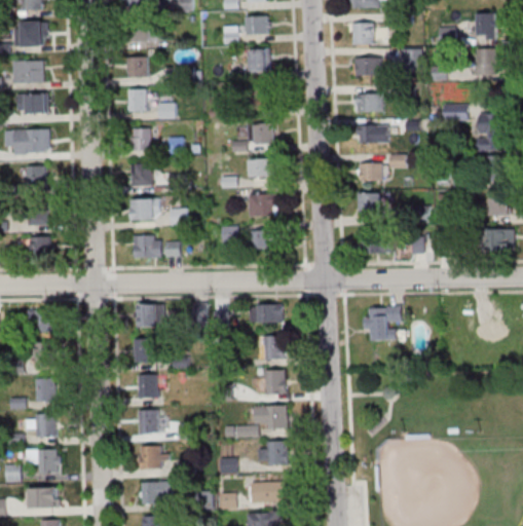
[(21,0),(21,10),(41,10),(41,0),(21,0)]
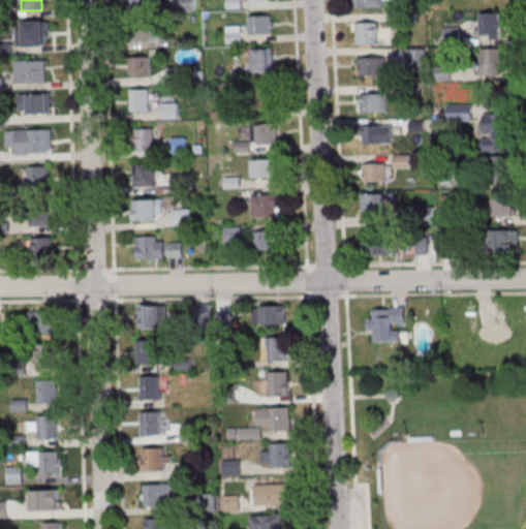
[(123,0),(123,8),(154,8),(154,0),(123,0)]
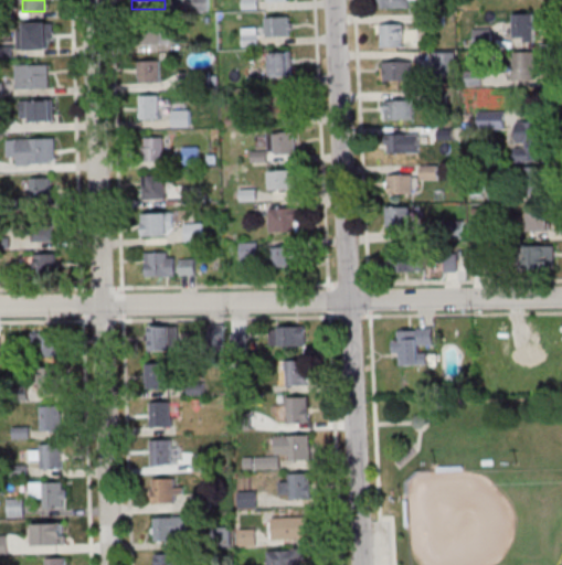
[(533,42),(533,14),(510,14),(510,42),(533,42)]
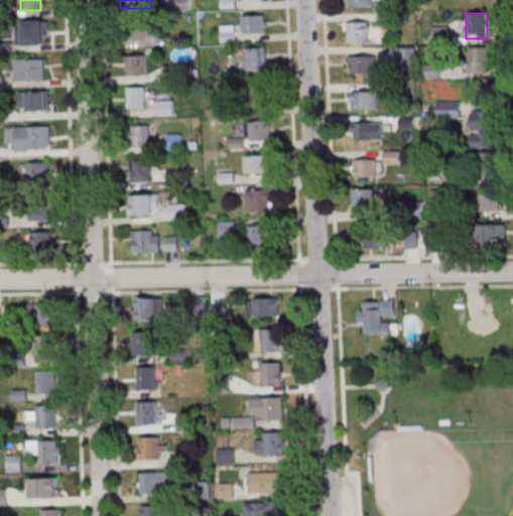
[(264,33),(264,15),(239,15),(239,33),(264,33)]
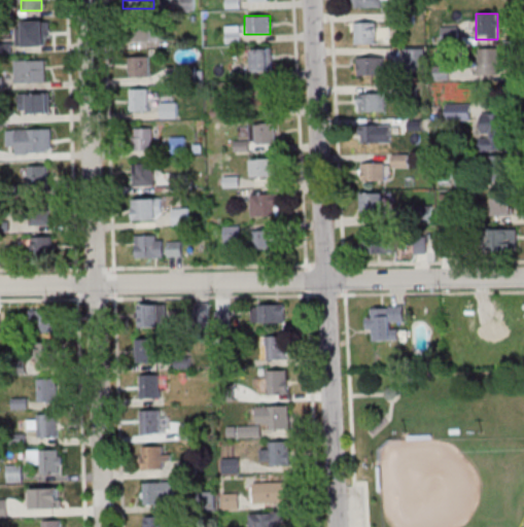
[(14,46),(46,46),(45,21),(13,21),(14,46)]
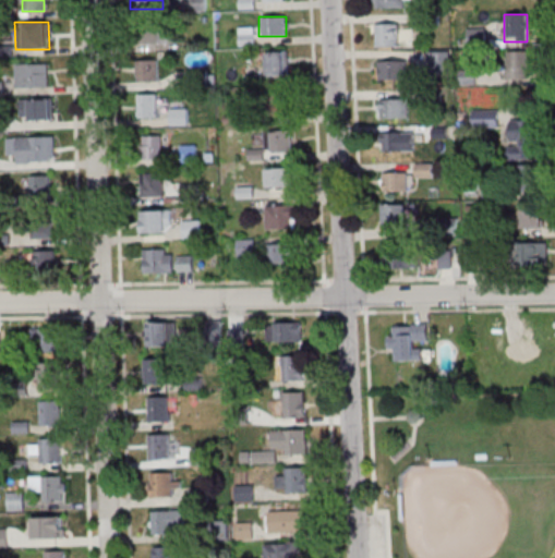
[(374,46),(396,46),(396,23),(374,23),(374,46)]
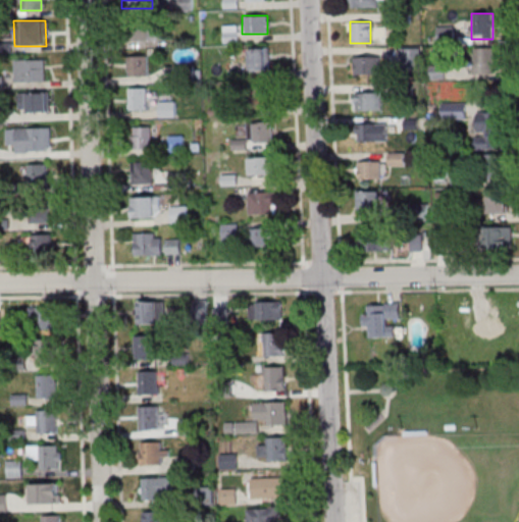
[(221,24),(221,43),(236,43),(236,24),(221,24)]
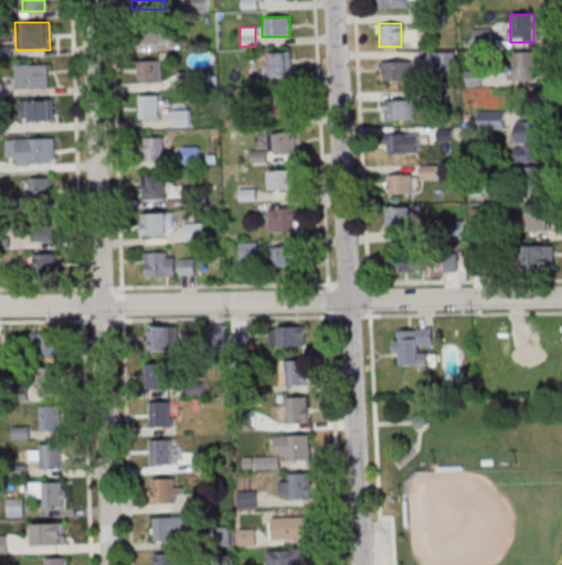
[(173,28),(136,29),(137,44),(175,44),(173,28)]
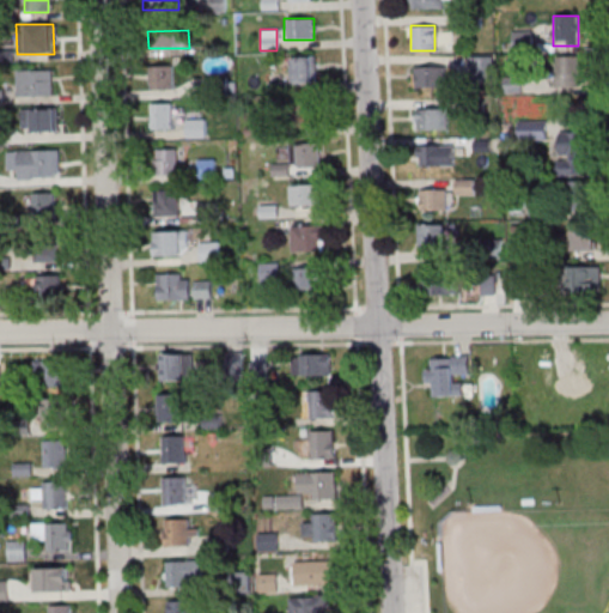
[(290,90),(314,90),(314,56),(290,56),(290,90)]
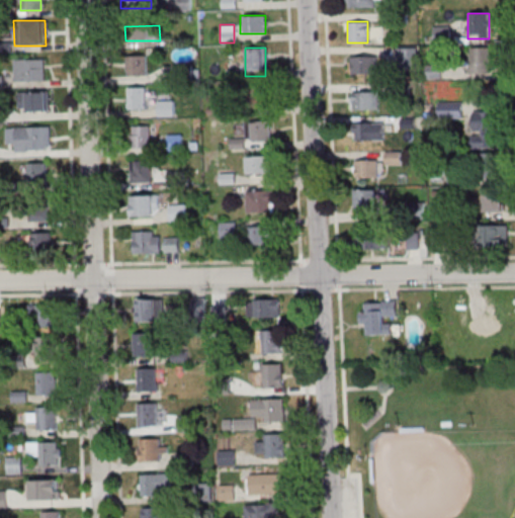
[(415,48),(396,48),(396,62),(415,62),(415,48)]
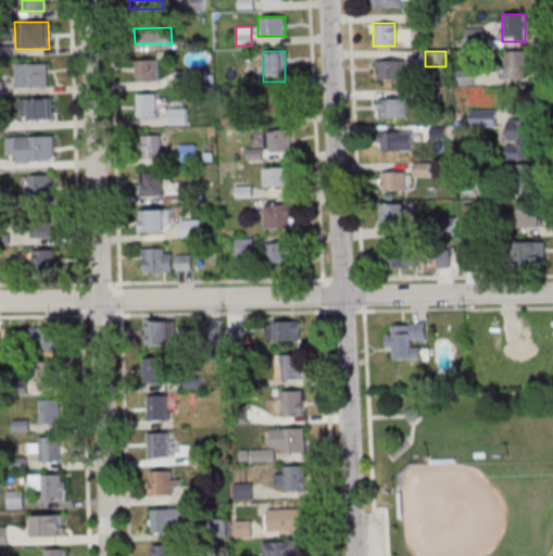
[(501,51),(501,80),(525,80),(525,51),(501,51)]
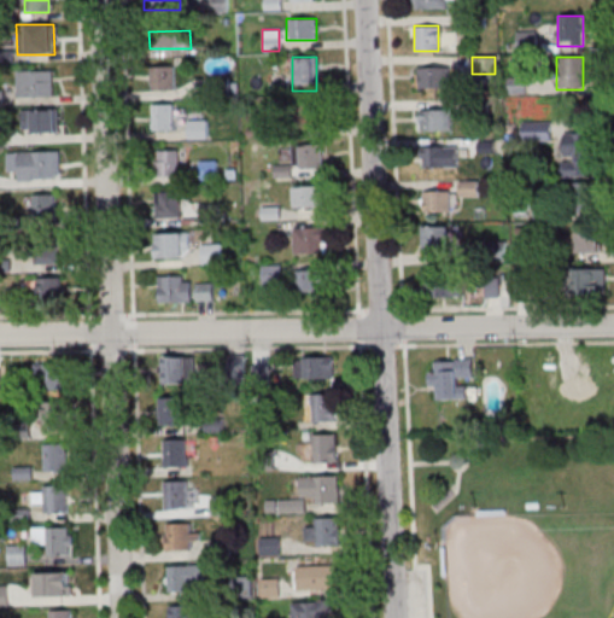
[(448,66),(415,66),(415,88),(448,88),(448,66)]
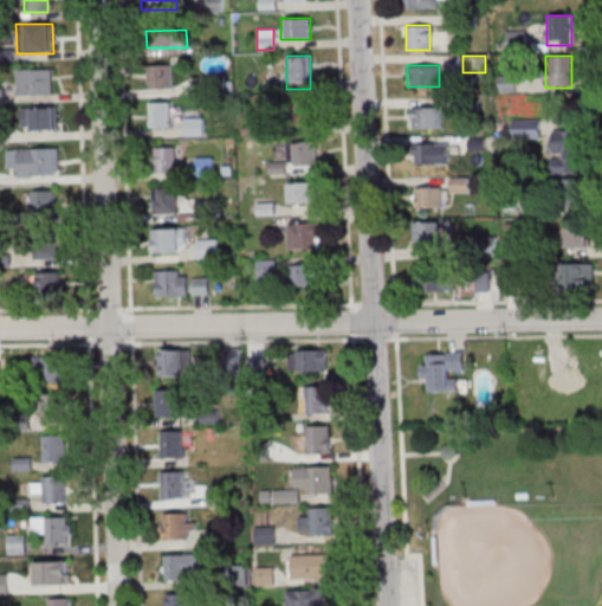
[(169,66),(146,66),(146,90),(169,90),(169,66)]
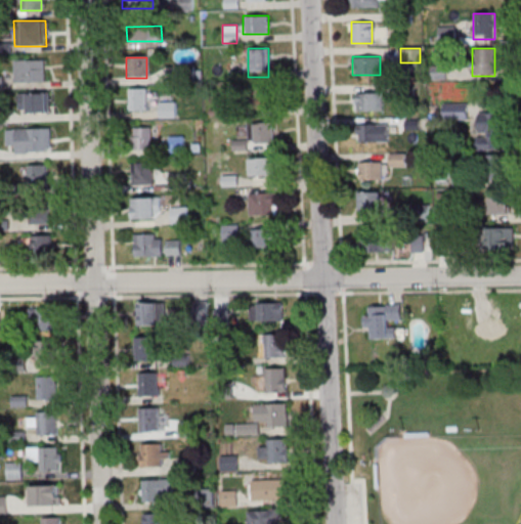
[(43,84),(43,61),(11,61),(11,84),(43,84)]
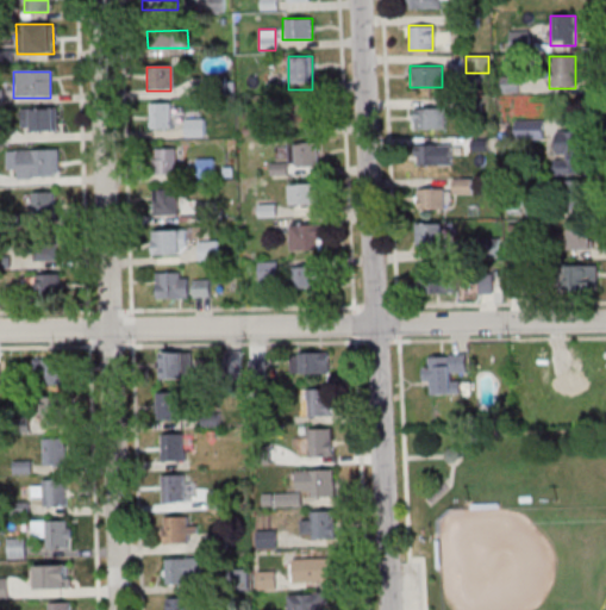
[(279,85),(279,74),(266,74),(266,85),(279,85)]
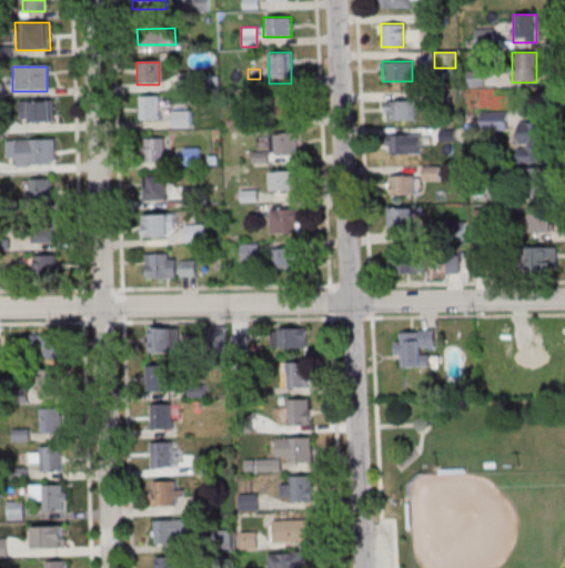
[(158,97),(138,97),(138,120),(158,120),(158,97)]
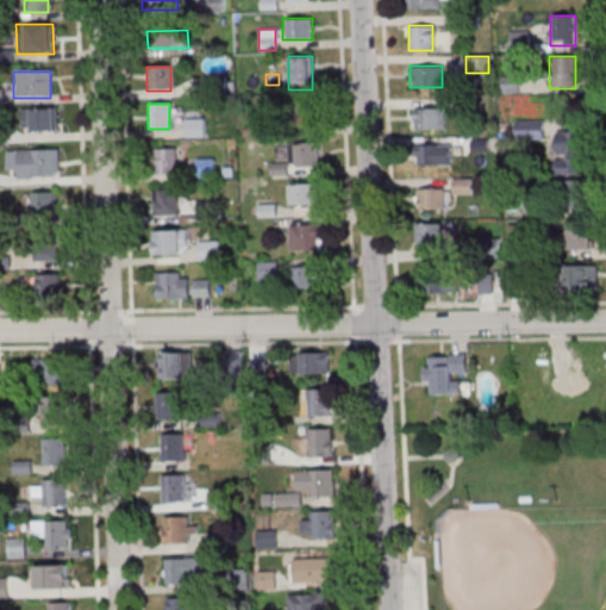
[(18,132),(54,132),(54,109),(18,109),(18,132)]
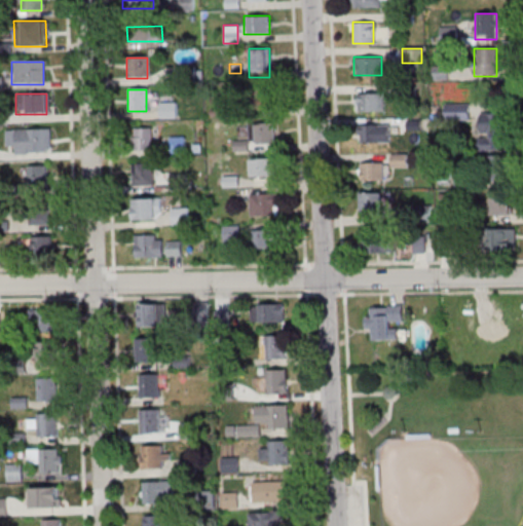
[(362,94),(362,111),(382,111),(382,94),(362,94)]
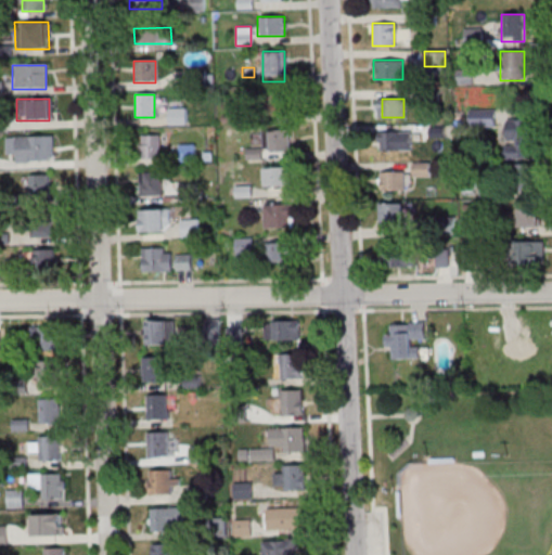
[(167,125),(183,125),(183,108),(167,108),(167,125)]
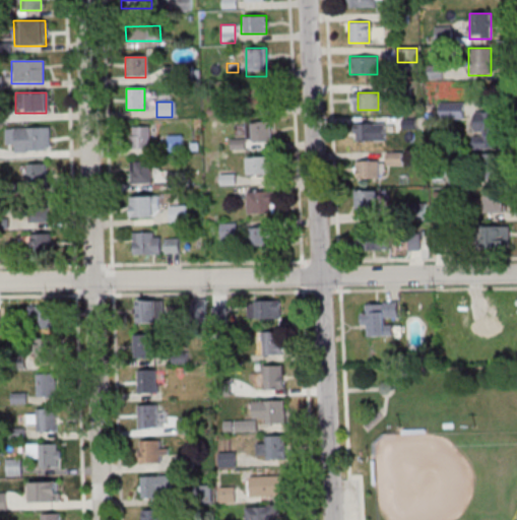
[(461,116),(461,103),(439,103),(439,116),(461,116)]
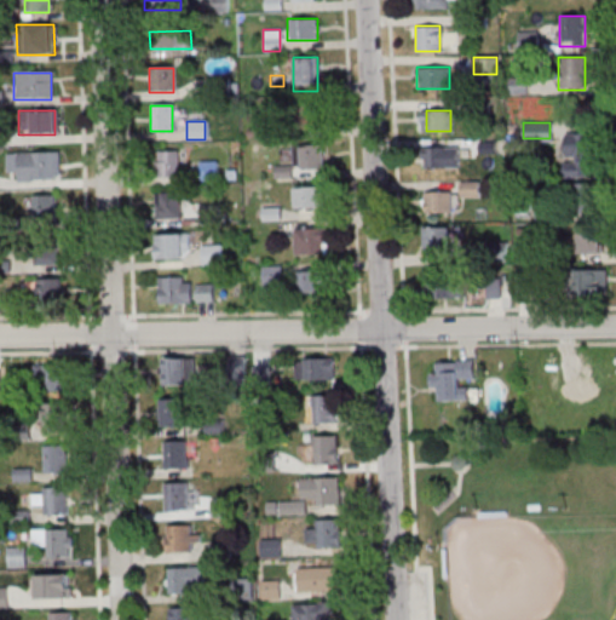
[(564,177),(596,177),(596,133),(564,133),(564,177)]
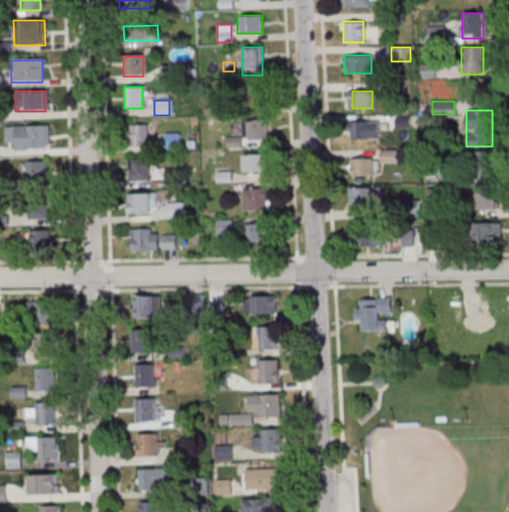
[(266,140),(266,120),(240,120),(240,140),(266,140)]
